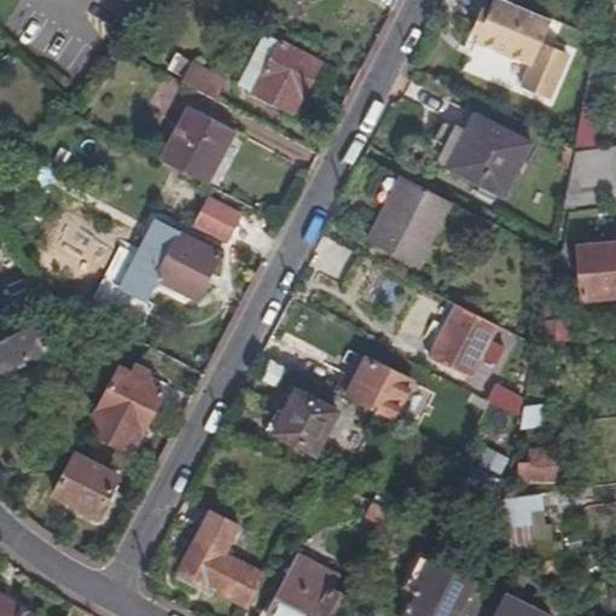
[(539,41),(548,18),(507,1),(505,0),(489,0),(486,10),(478,7),(470,28),(477,32),(474,39),(529,62),(519,86),(547,97),(565,52),(539,41)]
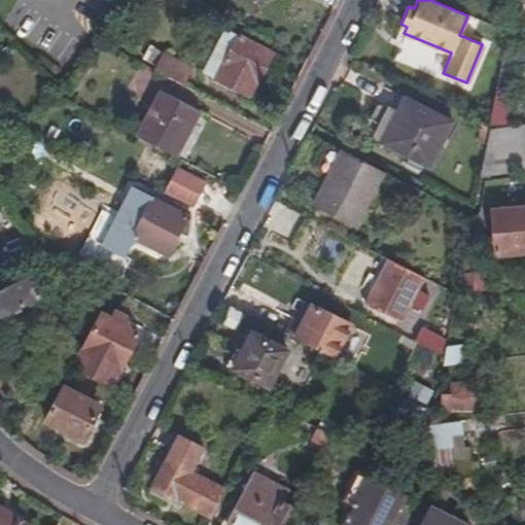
[(256,80),(272,53),(225,26),(202,70),(246,95),(255,79),(256,80)]
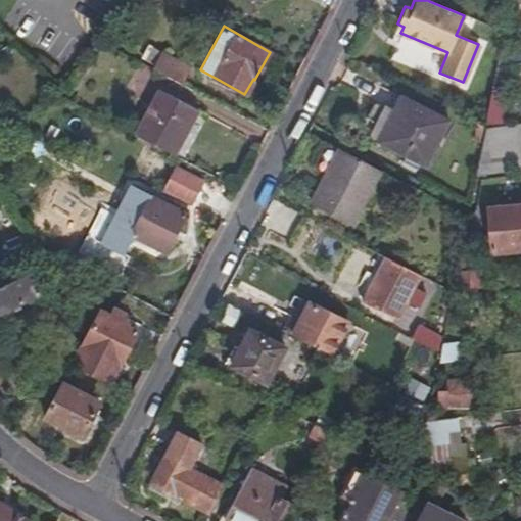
[(189,66),(163,53),(155,68),(181,82),(189,66)]
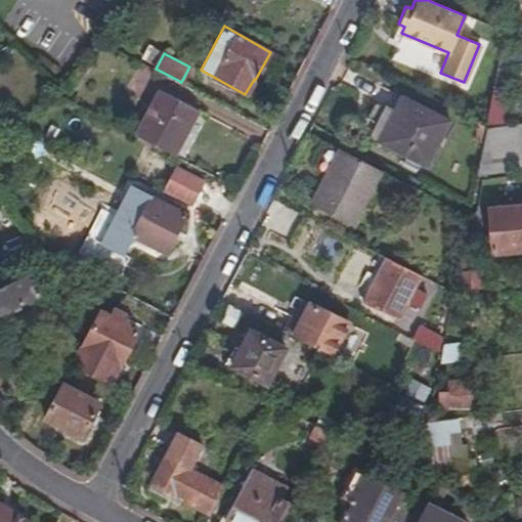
[(176,156),(200,111),(162,90),(137,136),(176,156)]
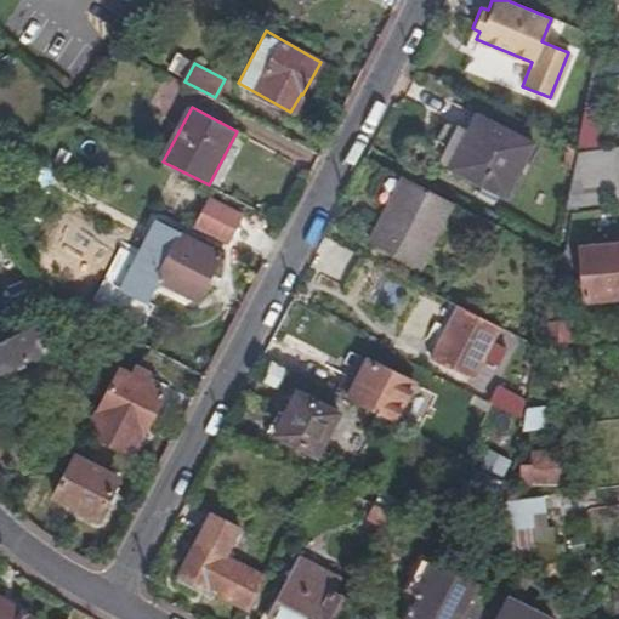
[(597,128),(595,108),(585,108),(581,130),(597,128)]
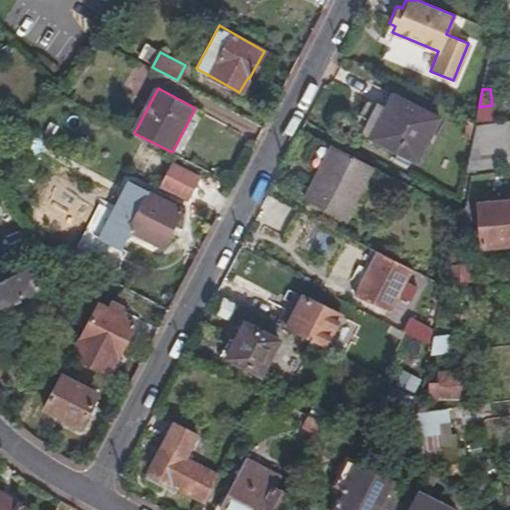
[(415,161),(438,117),(392,93),(385,107),(366,98),(351,127),(415,161)]
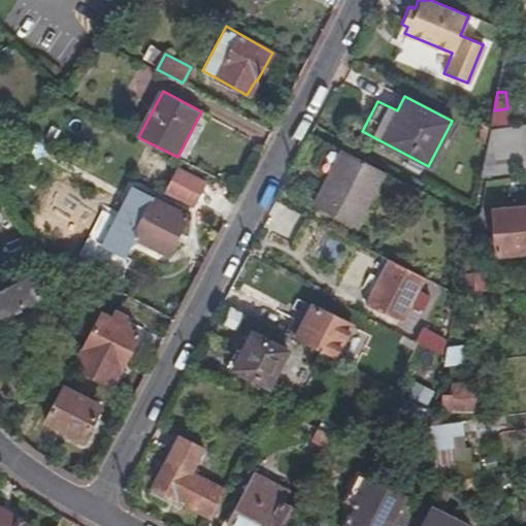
[(514,126),(513,108),(507,108),(494,110),(490,128),(490,129),(514,126)]
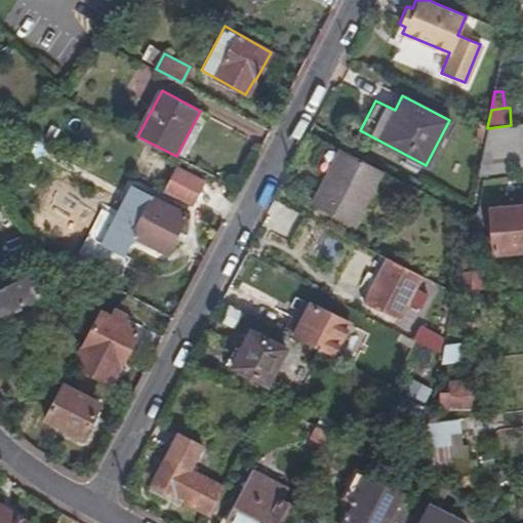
[(522,170),(522,127),(522,123),(511,125),(487,128),(484,144),(478,176),(522,170)]
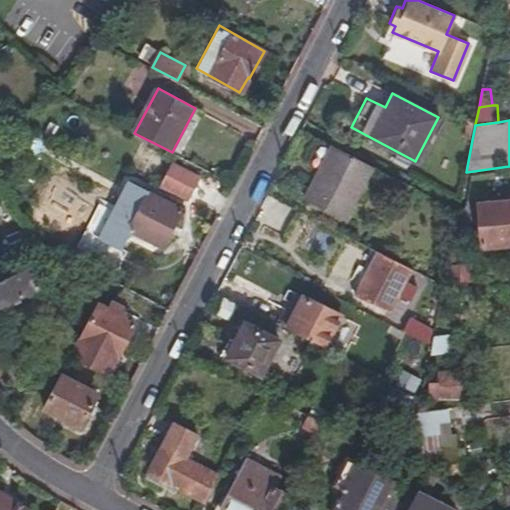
[(472,140),(475,125),(475,124),(466,121),(462,138),(472,140)]
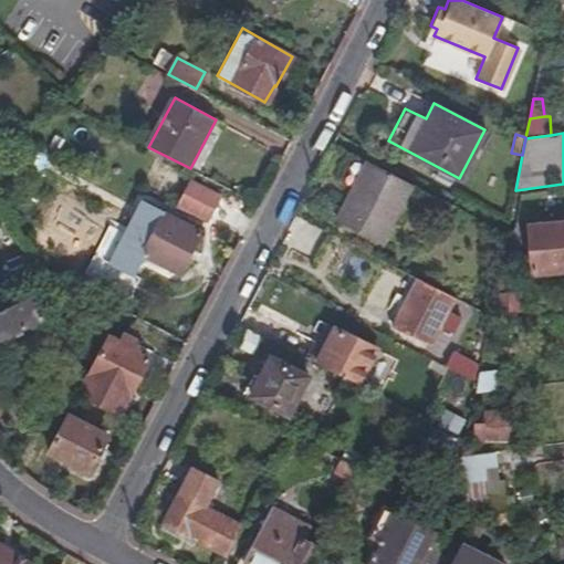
[(383,242),(411,185),(366,160),(336,219),(383,242)]
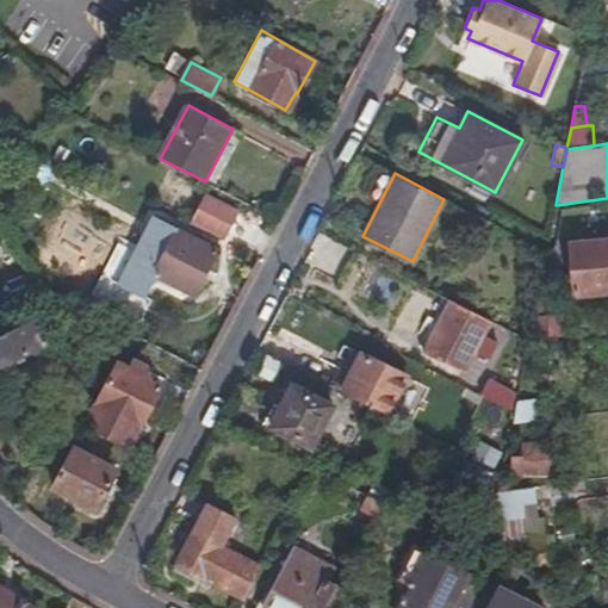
[(222,235),(236,209),(205,192),(191,218),(222,235)]
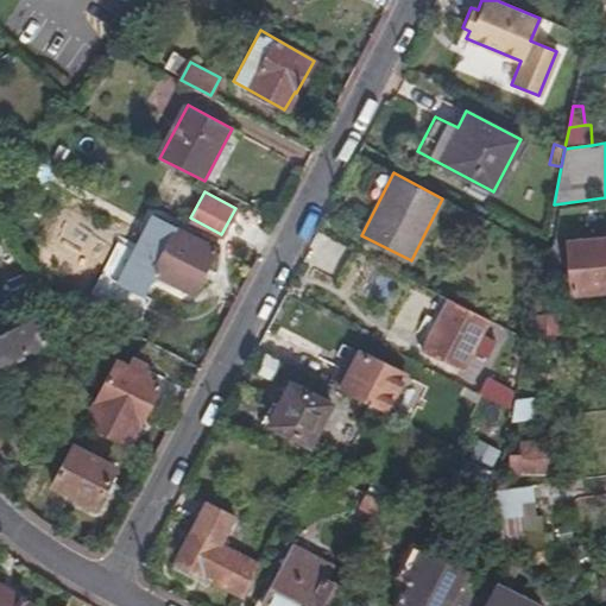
[(214,247),(150,214),(117,282),(140,294),(151,272),(191,292),(214,247)]
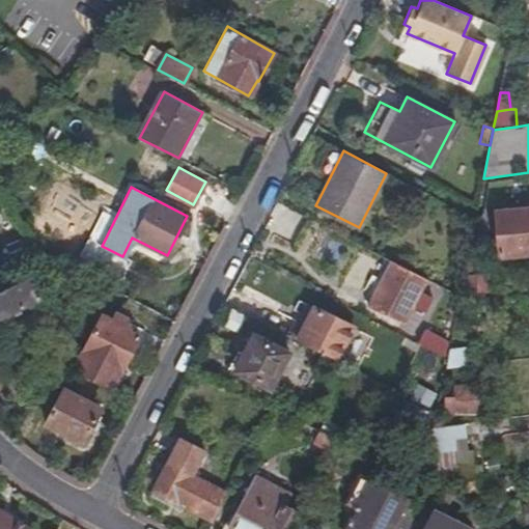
[(528,253),(528,207),(497,211),(500,255),(528,253)]
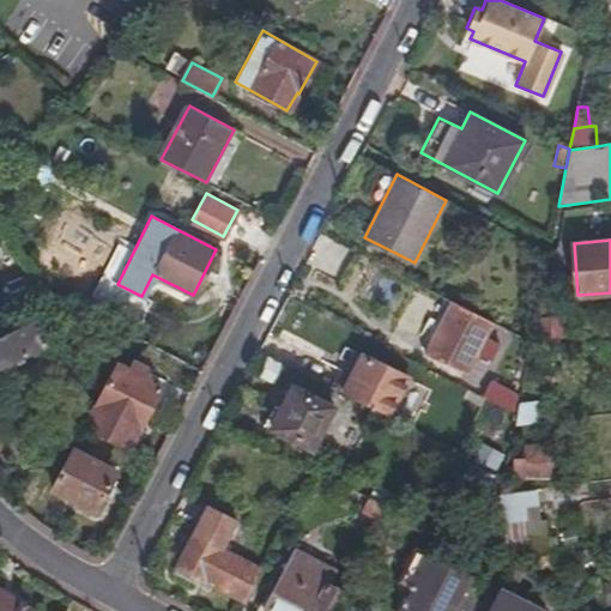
[(492,306),(513,267),(485,253),(459,303),(490,320),(497,308),(492,306)]
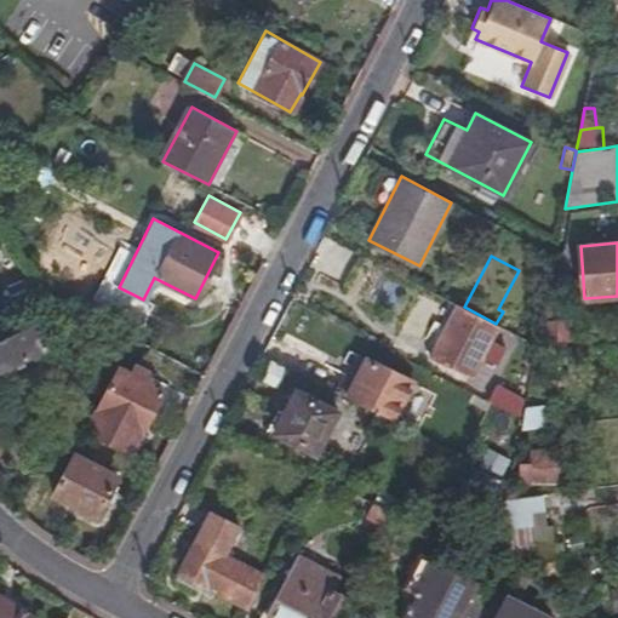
[(566,320),(564,299),(544,302),(542,324),(566,320)]
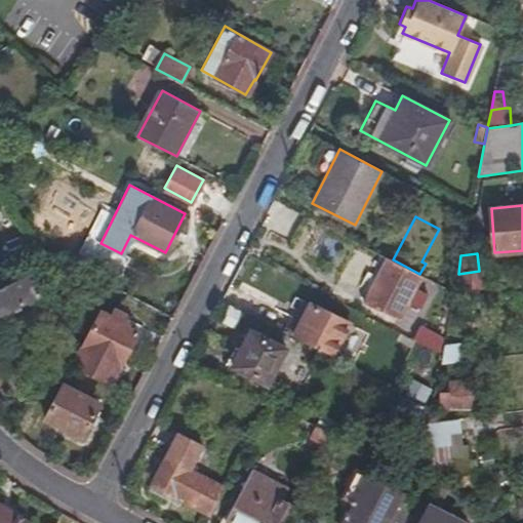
[(416,287),(423,276),(419,274),(393,259),(389,257),(365,303),(399,320),(409,300),(416,287)]
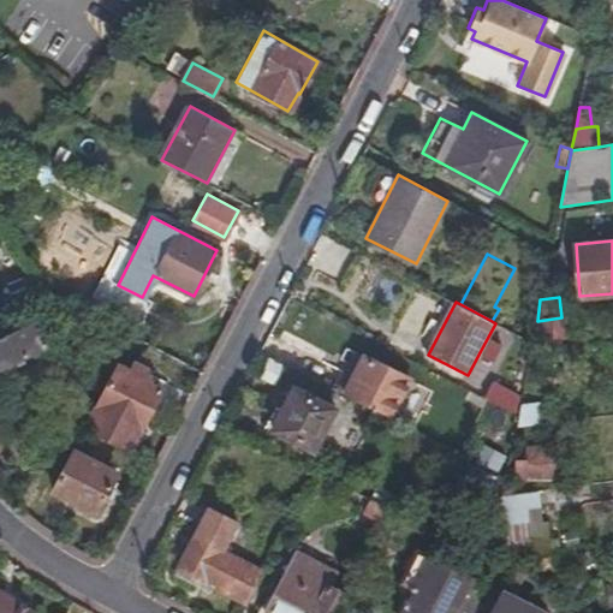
[(566,337),(564,317),(561,317),(537,321),(534,340),(566,337)]
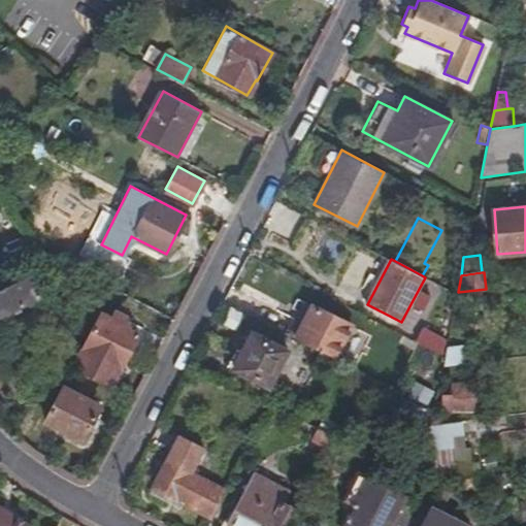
[(0,314),(39,293),(29,273),(11,283),(9,277),(1,283),(4,287),(0,288),(0,314)]
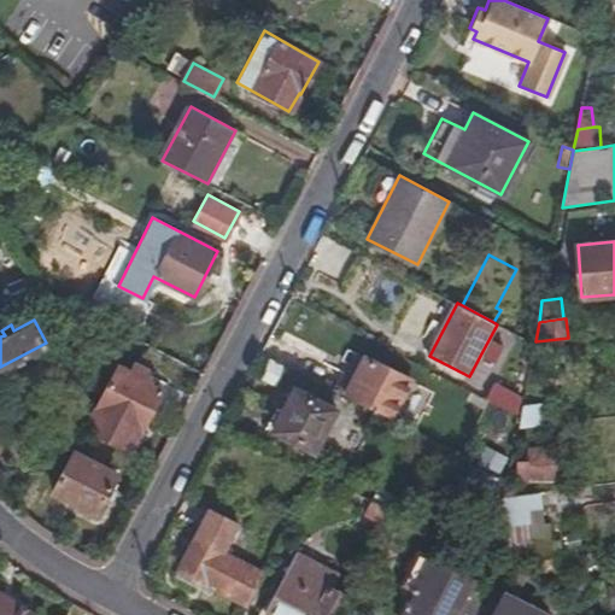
[(495,361),(502,344),(490,338),(481,353),(495,361)]
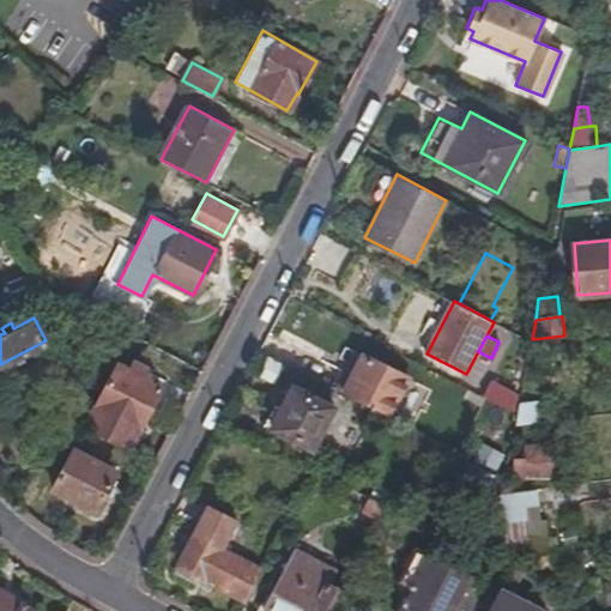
[(85,371),(96,351),(86,346),(76,367),(85,371)]
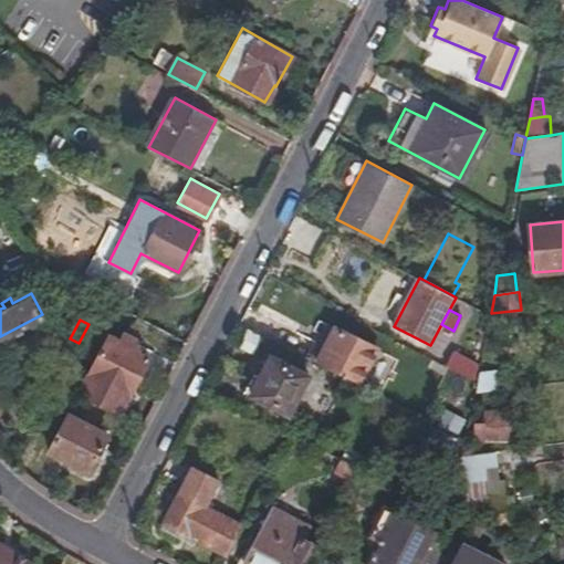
[(377,352),(317,320),(307,338),(316,343),(309,358),(359,385),(377,352)]
